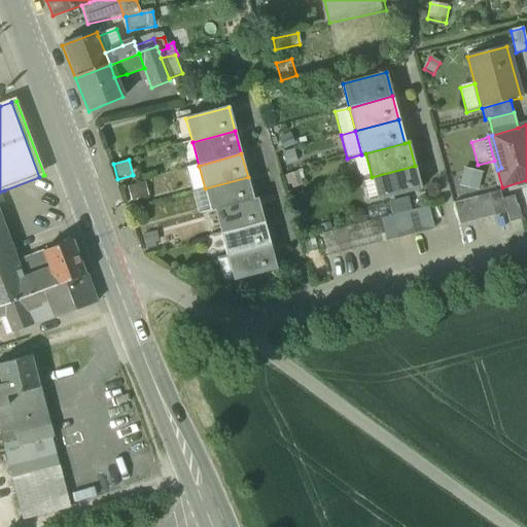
[(192,191),(205,188),(199,166),(186,169),(192,191)]
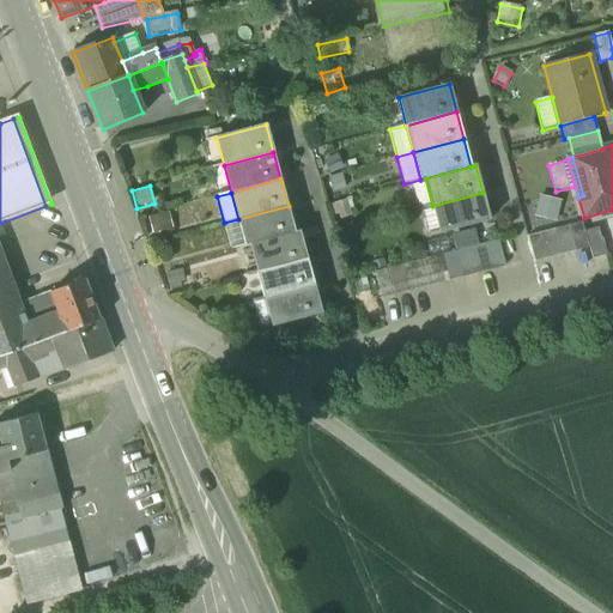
[(490,219),(483,193),(432,206),(439,230),(439,234),(490,219)]
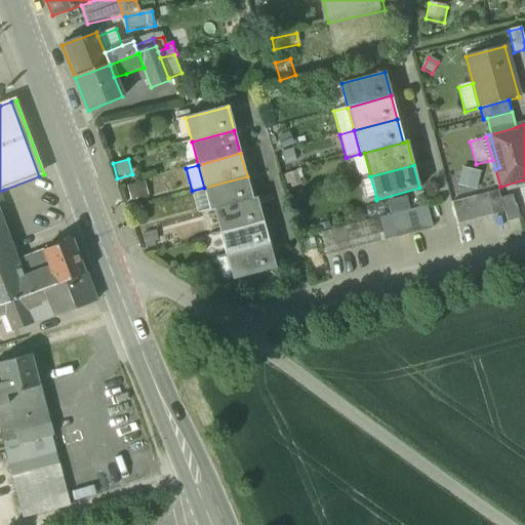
[(481,172),(461,168),(457,187),(477,191),(481,172)]
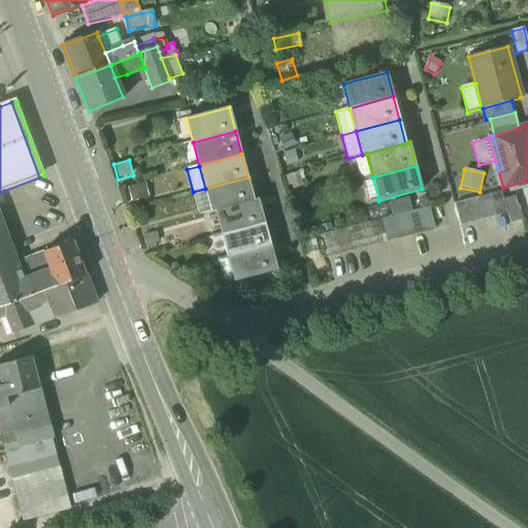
[(299,171),(283,175),(287,191),(303,187),(299,171)]
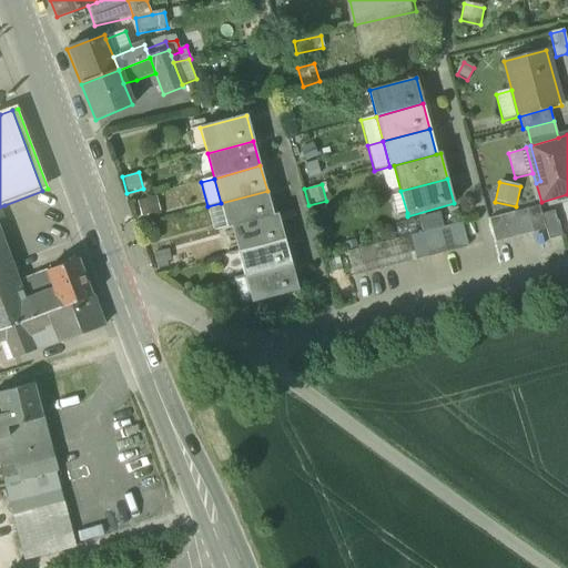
[(227,229),(232,227),(274,216),(267,191),(221,203),(227,229)]
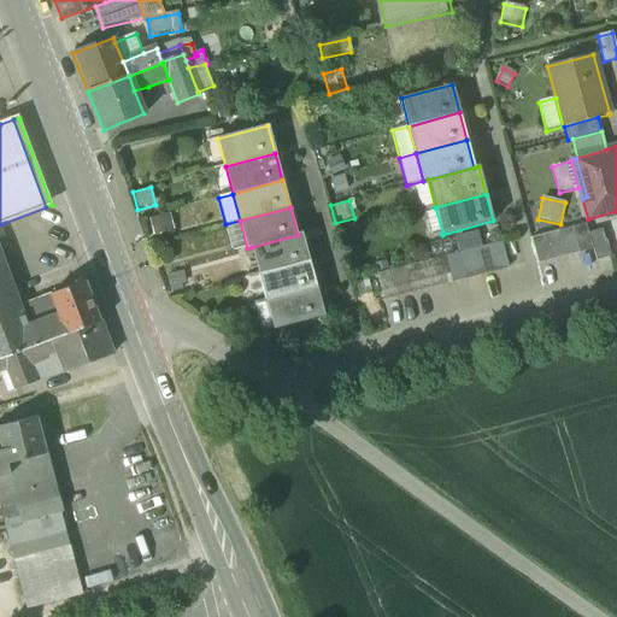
[(442,231),(435,207),(423,210),(430,234),(442,231)]
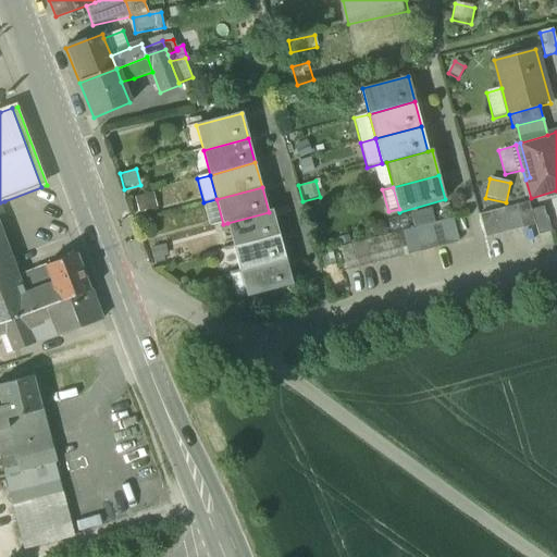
[(153,193),(134,198),(138,213),(158,209),(153,193)]
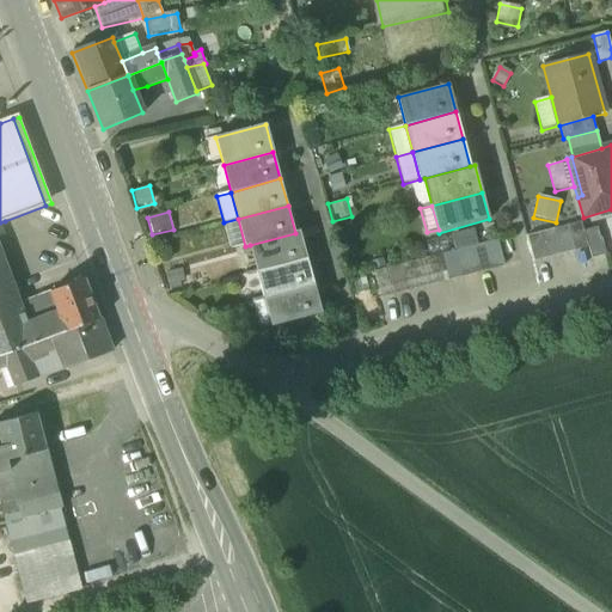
[(238,219),(224,222),(231,250),(245,246),(238,219)]
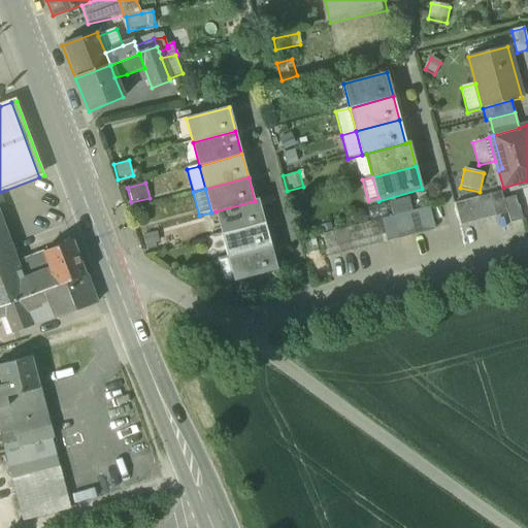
[(495,218),(507,215),(503,200),(501,192),(490,195),(495,218)]
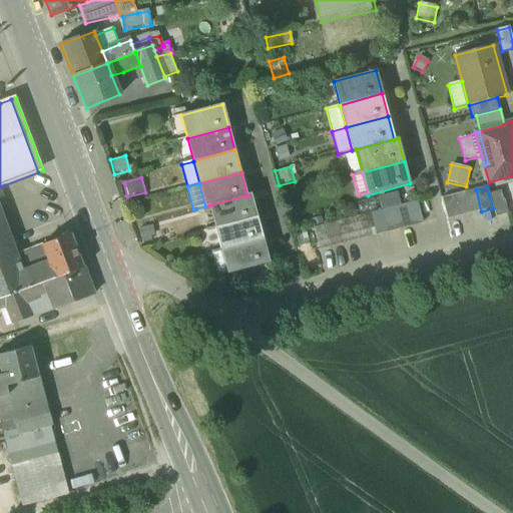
[(470,214),(481,211),(476,189),(464,192),(470,214)]
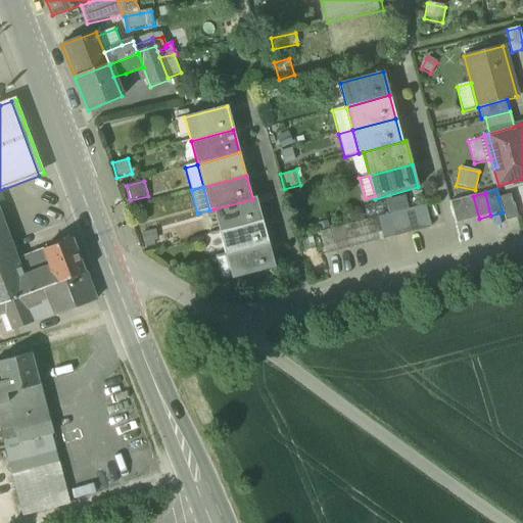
[(406,195),(384,201),(387,212),(409,207),(406,195)]
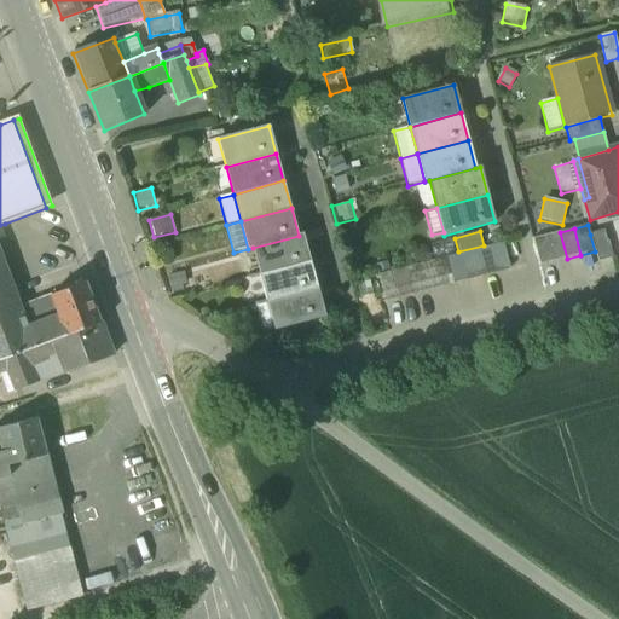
[(605,231),(590,235),(595,252),(597,262),(612,259),(605,231)]
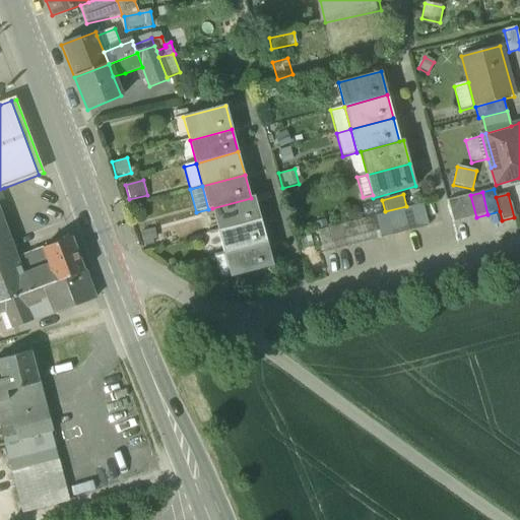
[(465,220),(476,217),(470,195),(459,198),(465,220)]
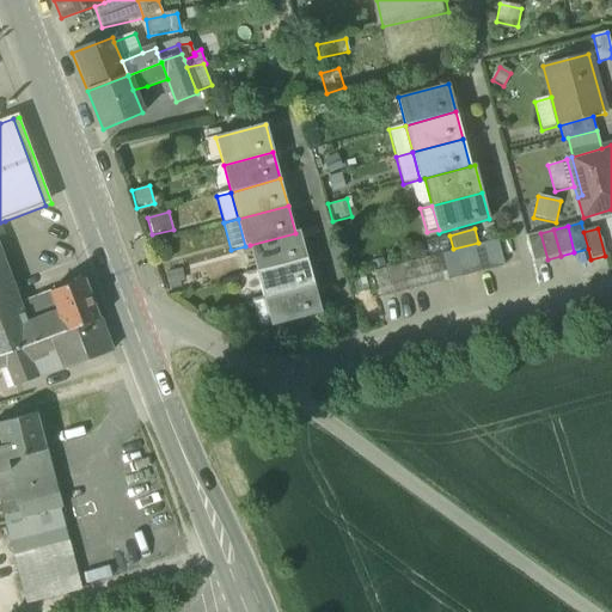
[(250,245),(257,273),(307,258),(300,232),(295,233),(250,245)]
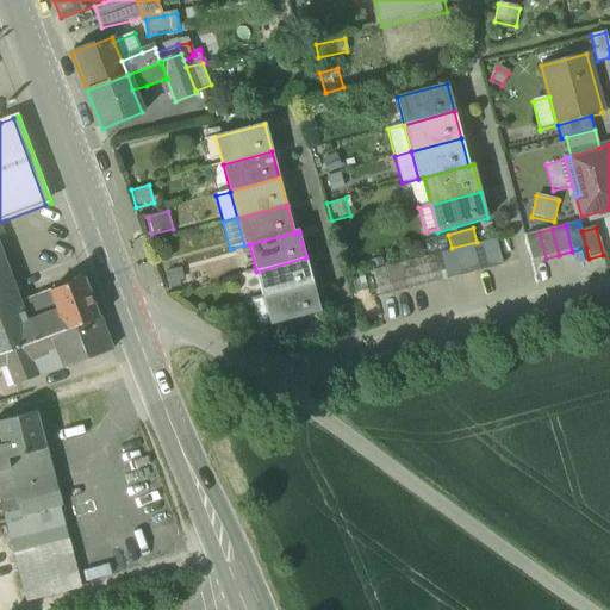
[(533,262),(546,259),(539,232),(526,236),(533,262)]
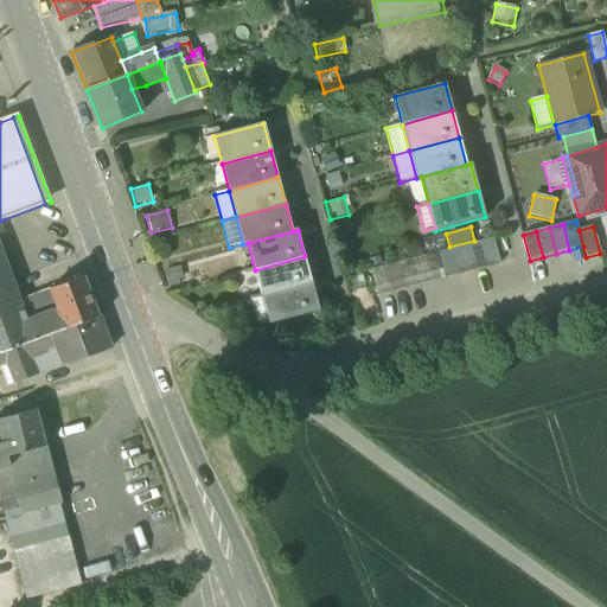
[(442,234),(421,240),(425,254),(446,248),(442,234)]
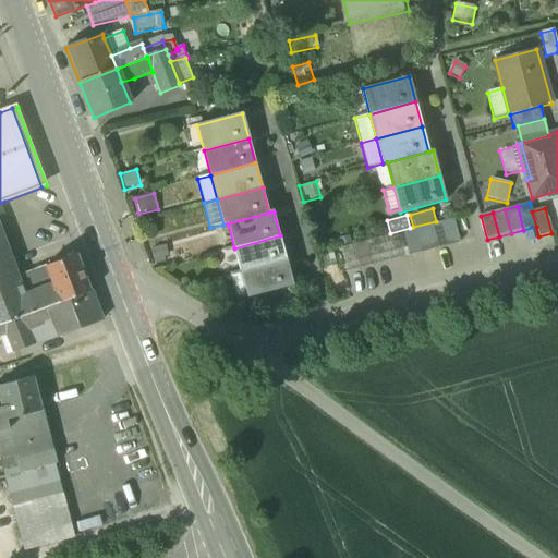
[(453,219),(441,222),(447,245),(460,242),(453,219)]
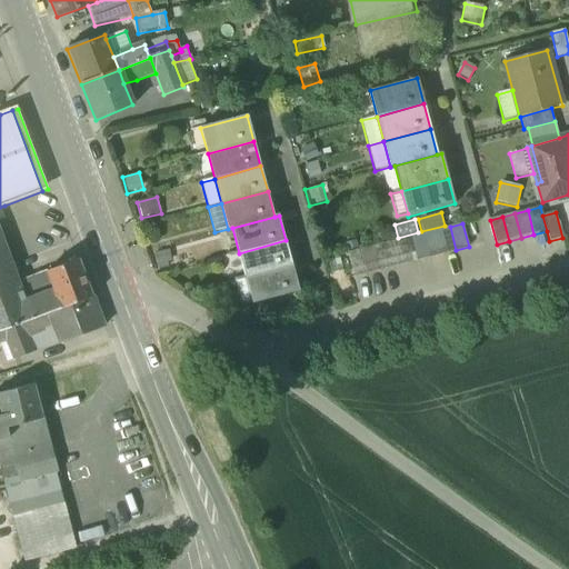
[(443,253),(456,250),(450,227),(437,230),(443,253)]
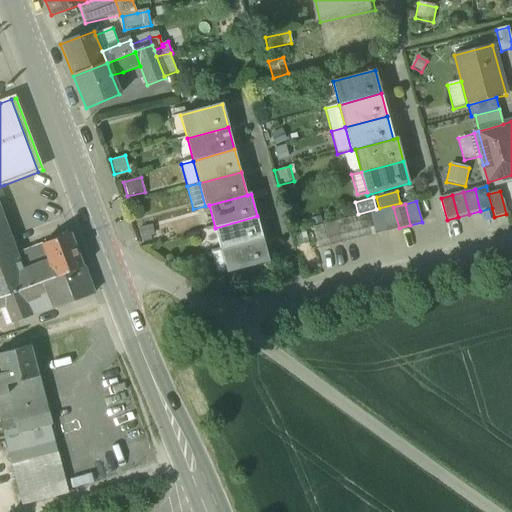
[(387,231),(399,228),(393,207),(382,210),(387,231)]
